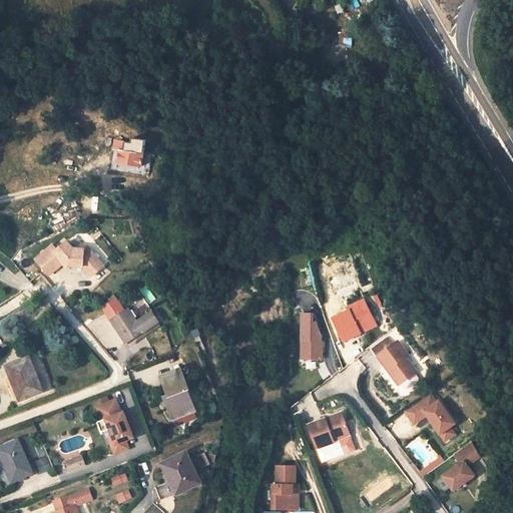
[(359,7),(356,0),(349,0),(352,8),(359,7)]
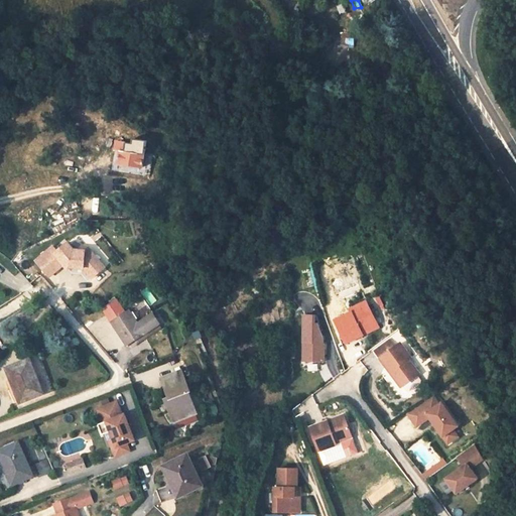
[(134,144),(122,142),(118,164),(142,167),(144,160),(150,160),(152,150),(146,149),(147,142),(134,141),(134,144)]
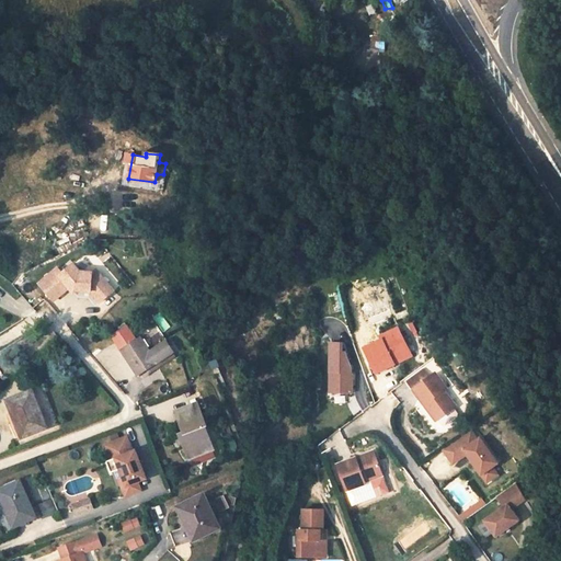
[(100,300),(113,288),(95,267),(92,271),(80,271),(73,263),(63,272),(57,266),(38,283),(54,299),(69,286),(73,292),(77,289),(90,289),(100,300)]
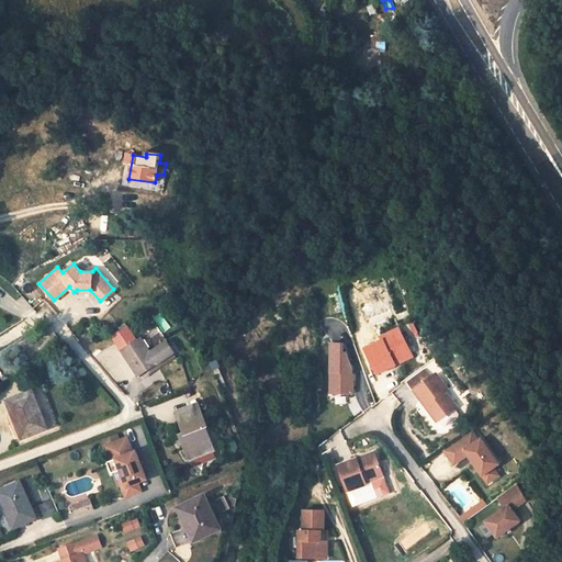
[(369,285),(358,292),(363,301),(374,294),(369,285)]
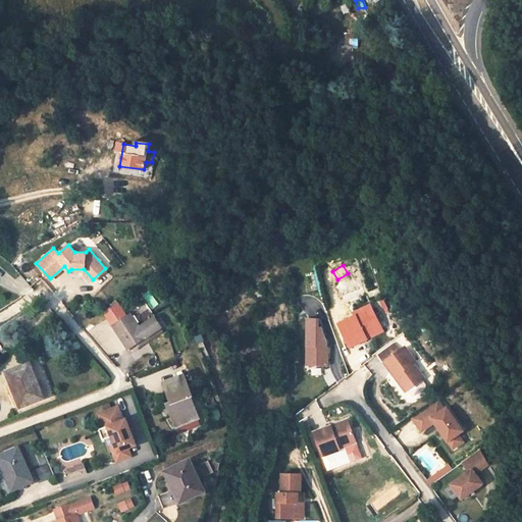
[(118,283),(112,288),(115,291),(120,298),(127,293),(121,285),(118,283)]
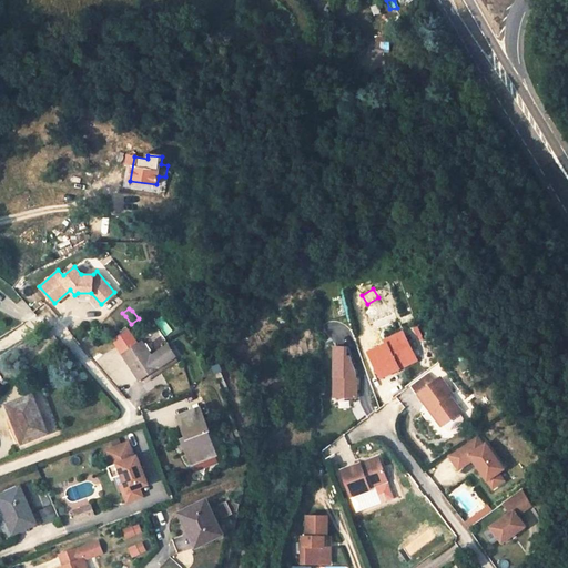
[(125,316),(122,313),(113,320),(115,323),(125,316)]
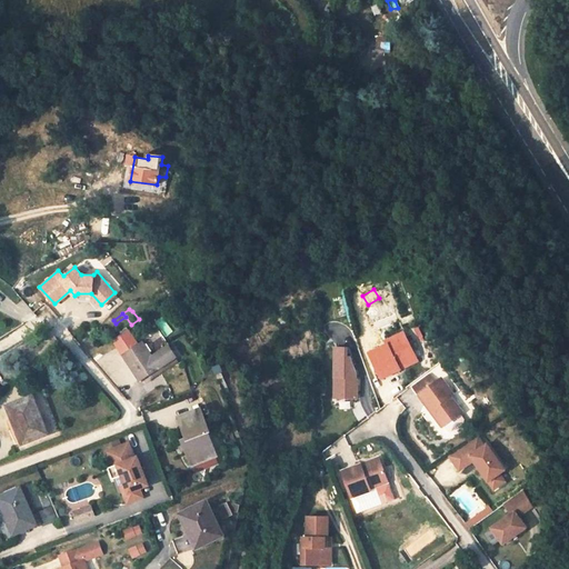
[(163,317),(156,321),(167,337),(175,331),(163,317)]
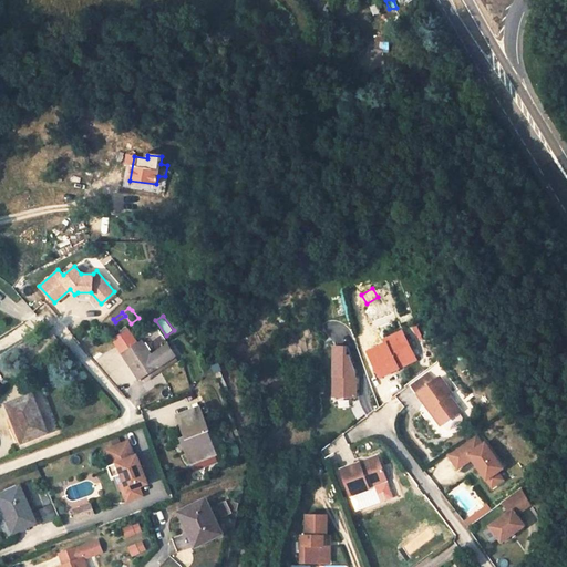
[(368,352),(381,378),(399,369),(398,366),(403,363),(404,366),(416,360),(402,331),(384,340),(387,343),(368,352)]
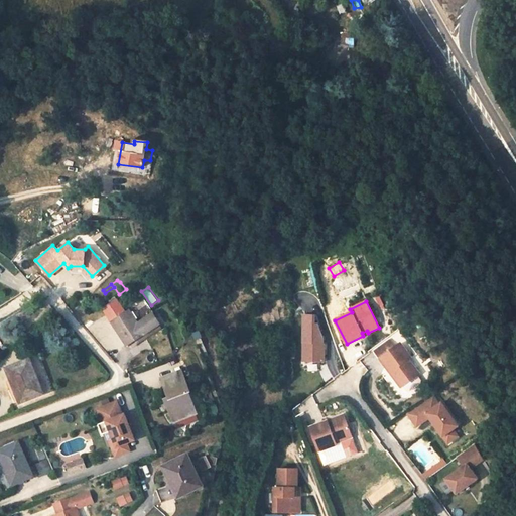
[(116,319),(113,323),(128,346),(145,334),(138,325),(138,324),(129,311),(116,319)]
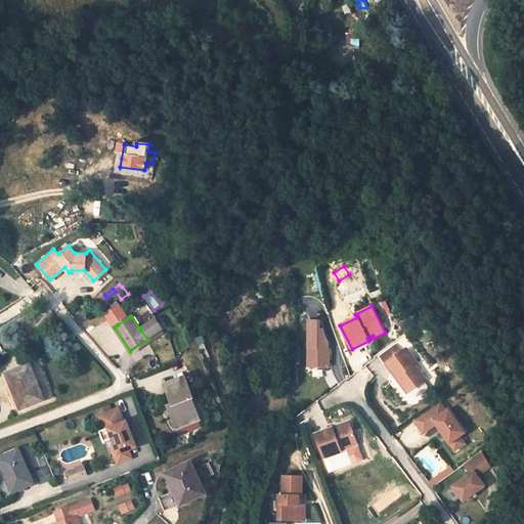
[(140,330),(147,339),(153,336),(163,329),(156,318),(140,330)]
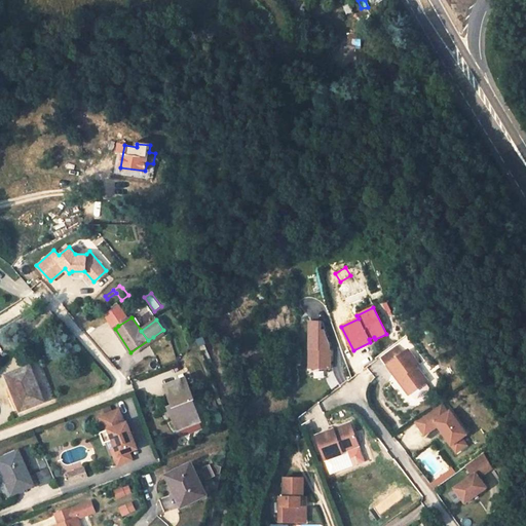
[(322,323),(310,323),(310,369),(331,369),(331,350),(330,350),(330,346),(325,331),(322,331),(322,323)]
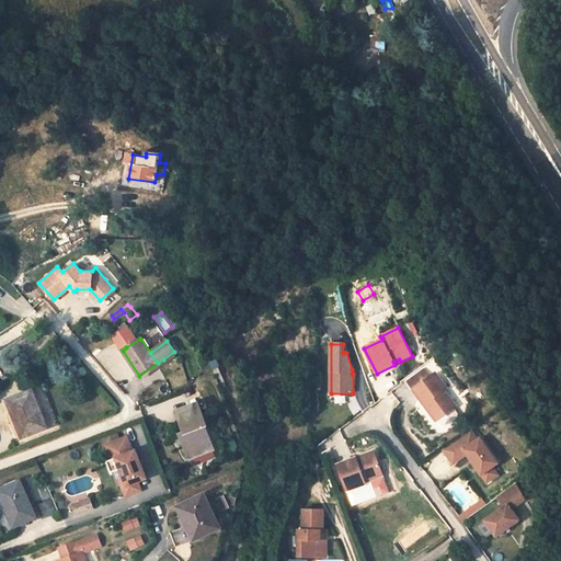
[(174,352),(163,359),(167,364),(178,356),(174,352)]
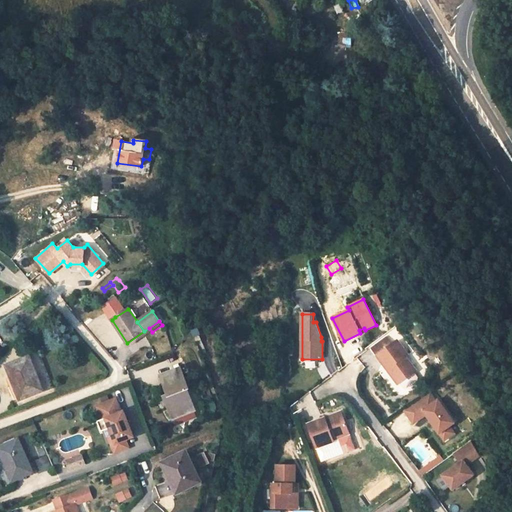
[(372,344),(377,352),(391,342),(386,334),(372,344)]
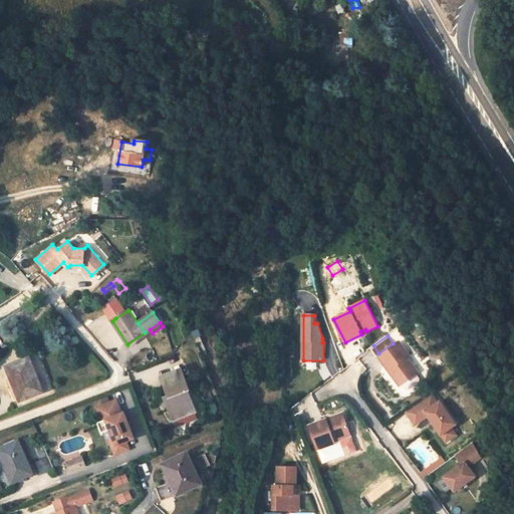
[(393,343),(378,353),(392,370),(394,368),(396,371),(394,373),(401,382),(419,369),(408,354),(410,352),(400,338),(393,343)]
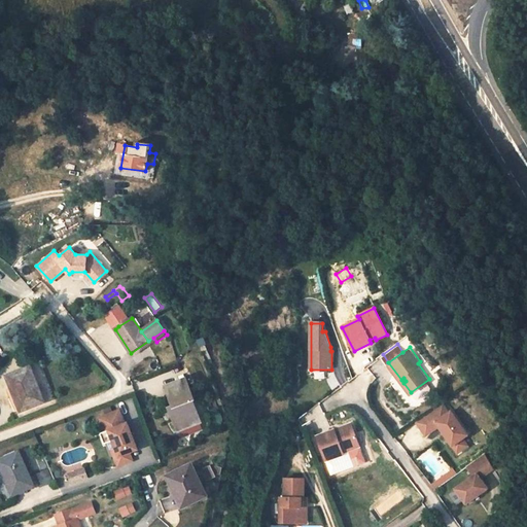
[(169,358),(169,360),(163,362),(164,366),(177,360),(175,356),(169,358)]
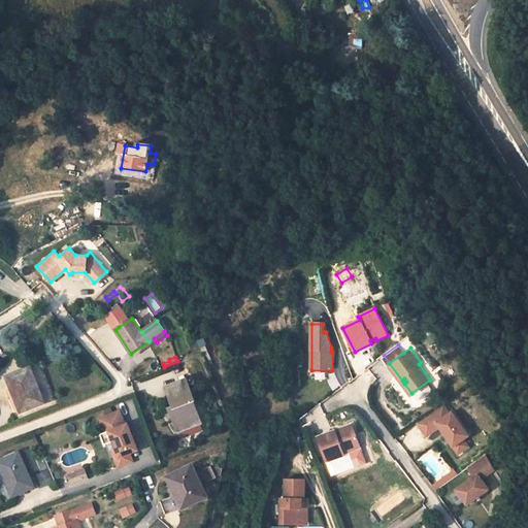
[(31,368),(7,377),(21,413),(40,404),(36,394),(40,392),(31,368)]
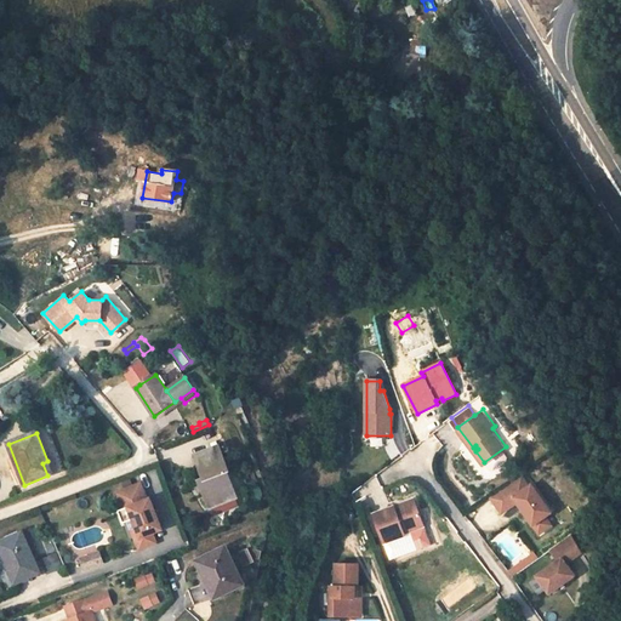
[(220,446),(195,456),(205,482),(200,483),(210,507),(212,506),(235,497),(227,473),(229,472),(228,467),(220,446)]
